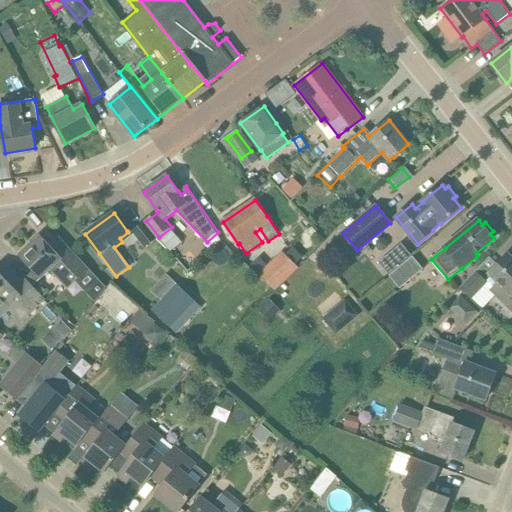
[(145,247),(159,237),(146,221),(133,231),(145,247)]
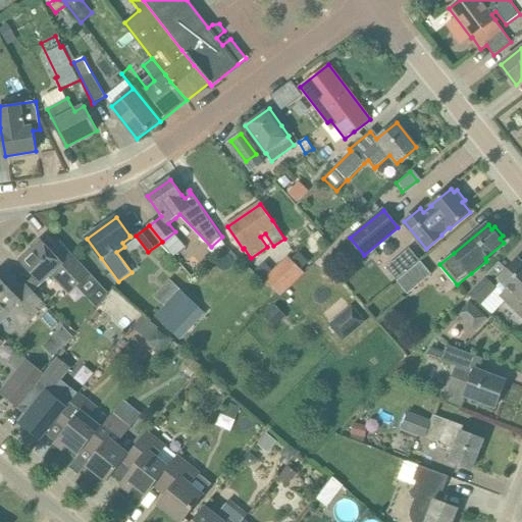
[(41,241),(20,260),(35,275),(25,285),(34,294),(52,275),(70,295),(92,275),(66,248),(57,257),(41,241)]
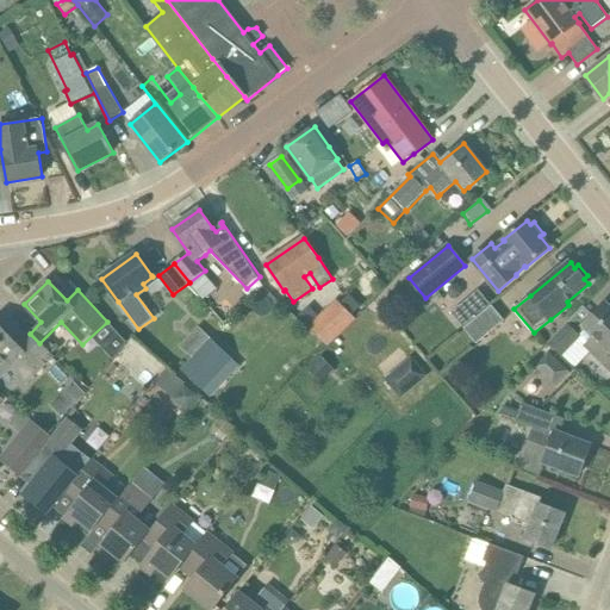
[(607,363),(609,360),(609,361),(609,307),(604,303),(583,324),(596,337),(587,346),(607,363)]
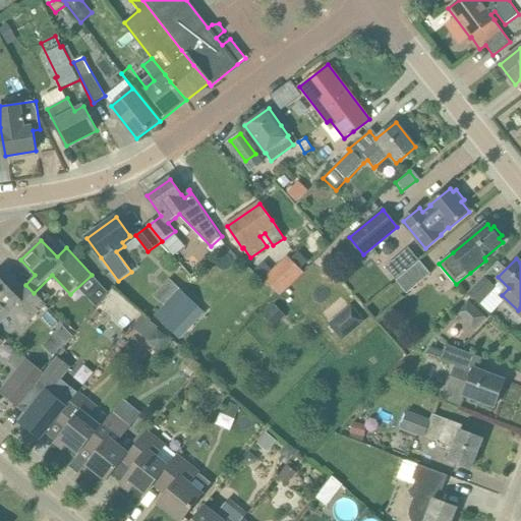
[(285,262),(268,278),(283,293),(300,276),(285,262)]
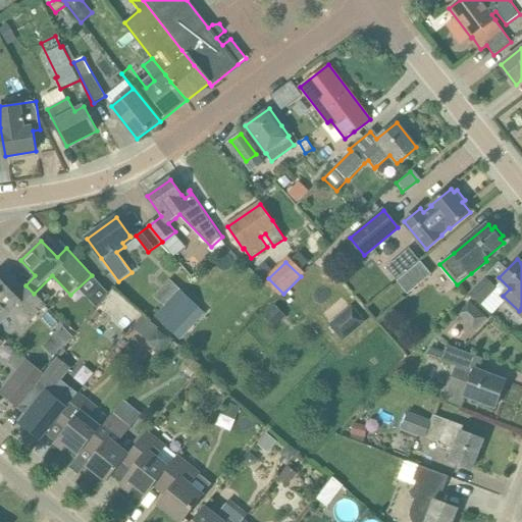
[(430,273),(421,262),(398,281),(408,293),(430,273)]
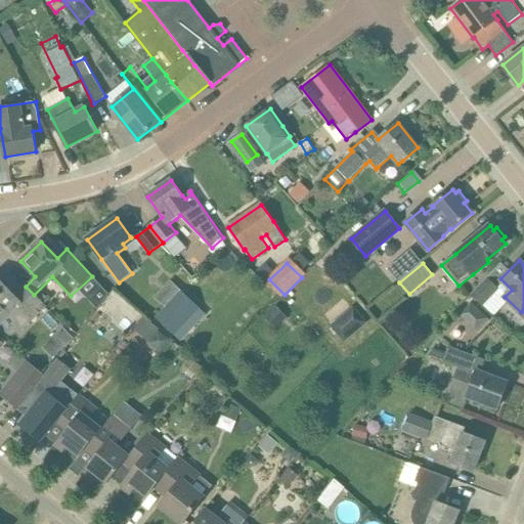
[(482,308),(499,290),(487,278),(471,297),(482,308)]
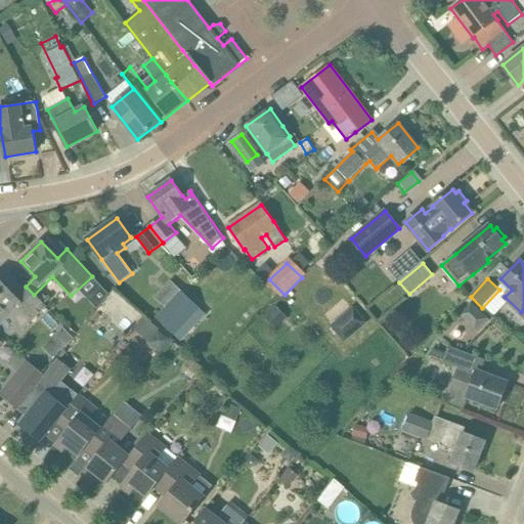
[(34,295),(26,287),(15,297),(0,280),(0,319),(7,313),(23,330),(46,307),(34,295)]
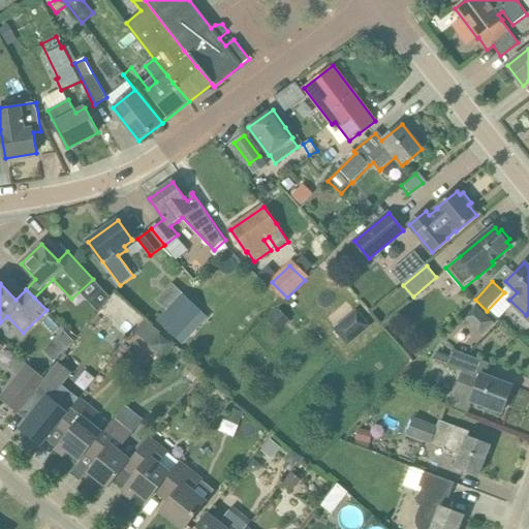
[(158,319),(157,320),(182,343),(197,325),(193,322),(203,311),(197,307),(182,293),(172,304),(167,310),(164,313),(158,319)]
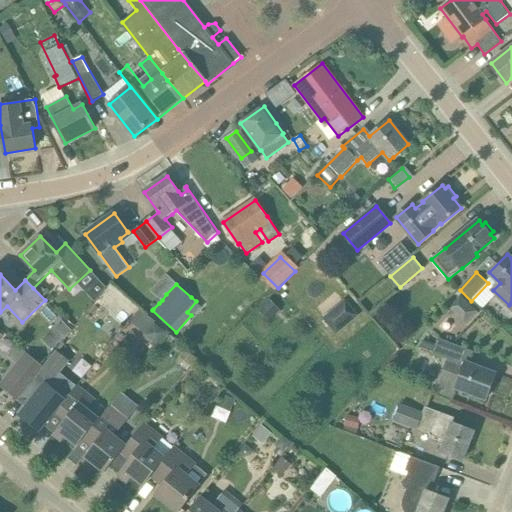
[(481,315),(462,296),(450,308),(469,327),(481,315)]
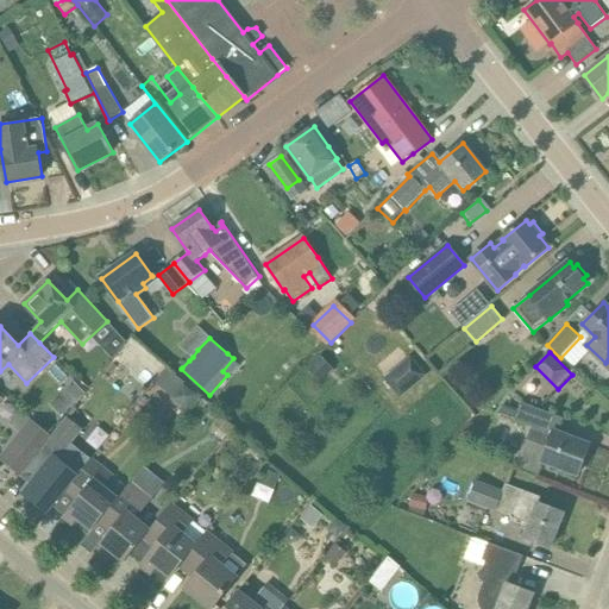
[(384,378),(400,397),(425,378),(408,358),(384,378)]
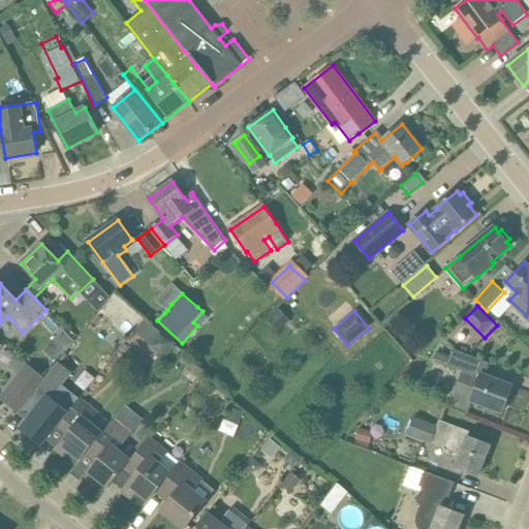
[(147,343),(156,332),(142,319),(131,331),(147,343)]
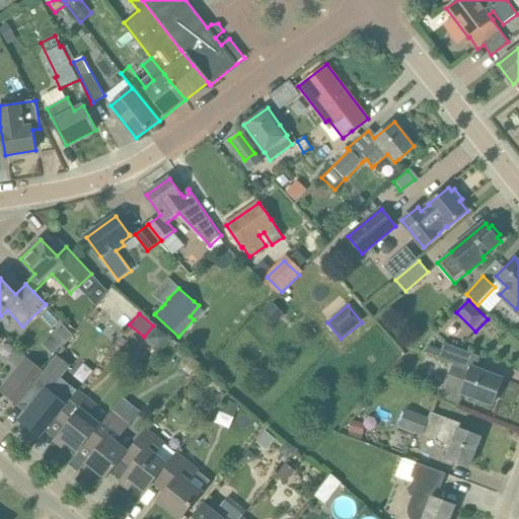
[(63,325),(54,335),(64,345),(73,336),(63,325)]
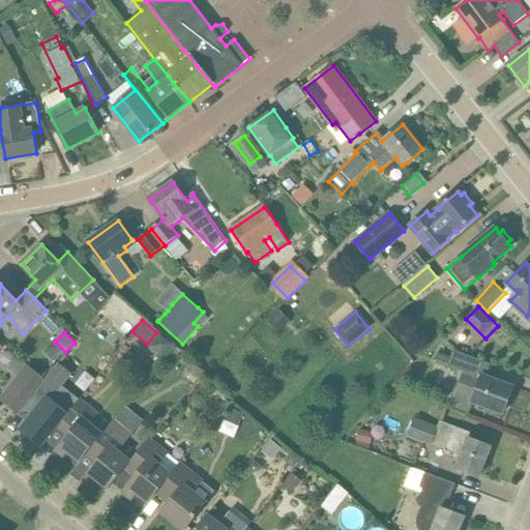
[(490,363),(470,356),(453,350),(448,365),(464,372),(455,394),(504,413),(513,387),(484,377),(490,363)]
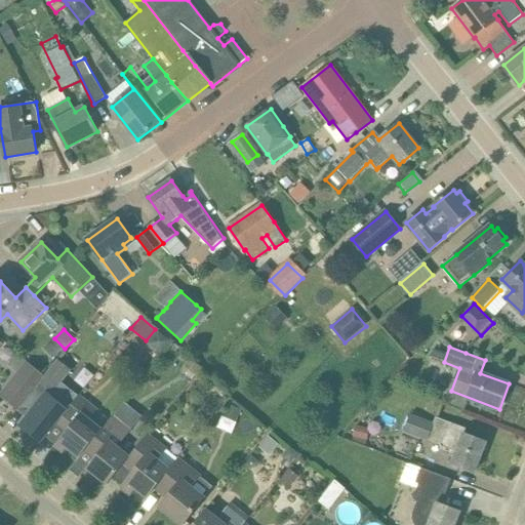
[(77,398),(59,384),(70,371),(57,361),(44,376),(30,395),(39,402),(19,426),(41,443),(57,422),(77,398)]
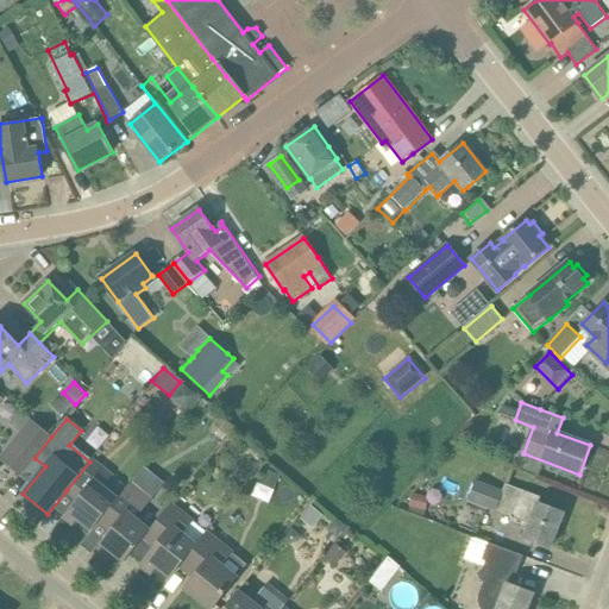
[(35,458),(51,437),(31,420),(0,458),(22,475),(35,458)]
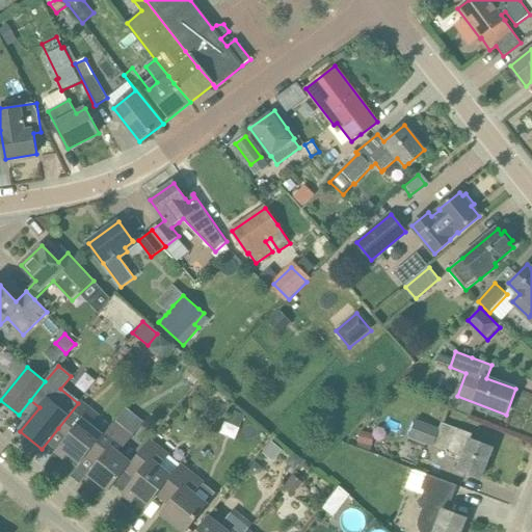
[(79,401),(78,403),(58,428),(69,436),(56,451),(77,468),(86,456),(103,436),(90,426),(98,417),(79,401)]
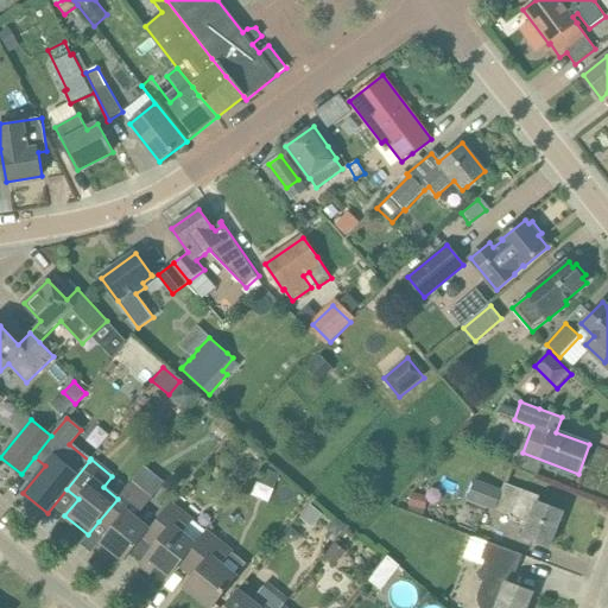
[(118,499),(99,521),(111,531),(101,542),(125,561),(145,537),(150,530),(137,519),(145,508),(145,507),(154,496),(133,479),(124,491),(118,499)]
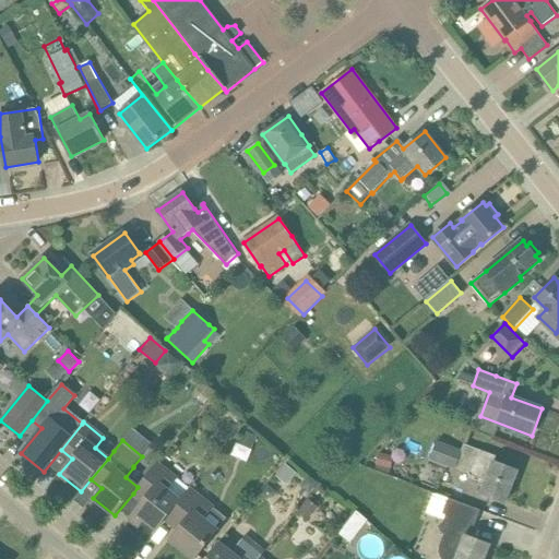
[(518,471),(495,462),(497,456),(464,444),(461,451),(437,442),(430,459),(475,476),(474,479),(485,484),(482,494),(506,502),(518,471)]
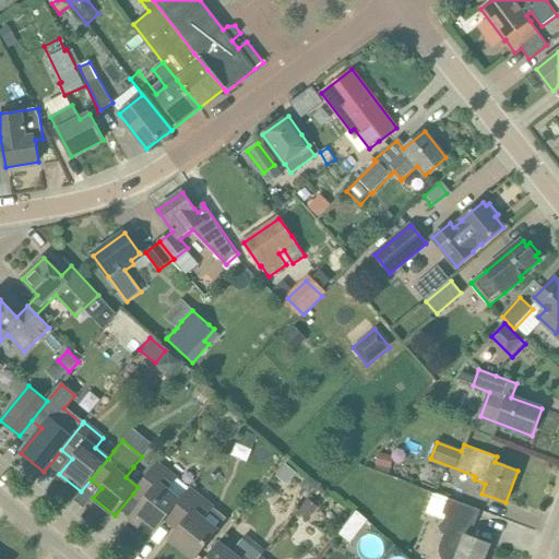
[(157,530),(165,519),(180,500),(168,490),(177,478),(157,462),(138,487),(133,494),(143,502),(129,520),(139,527),(144,520),(157,530)]
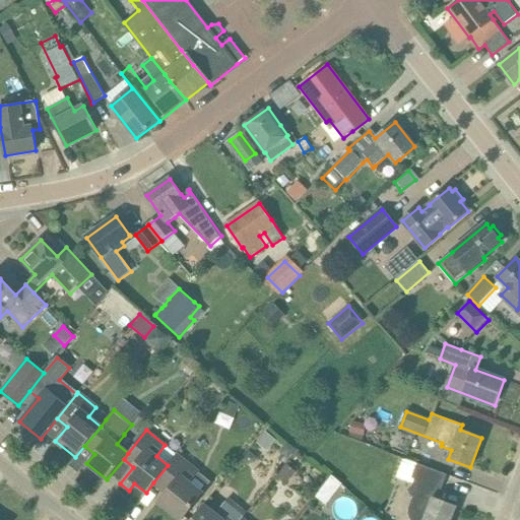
[(180,519),(181,519),(194,505),(203,493),(190,482),(198,472),(177,454),(168,465),(153,482),(167,493),(158,503),(180,519)]
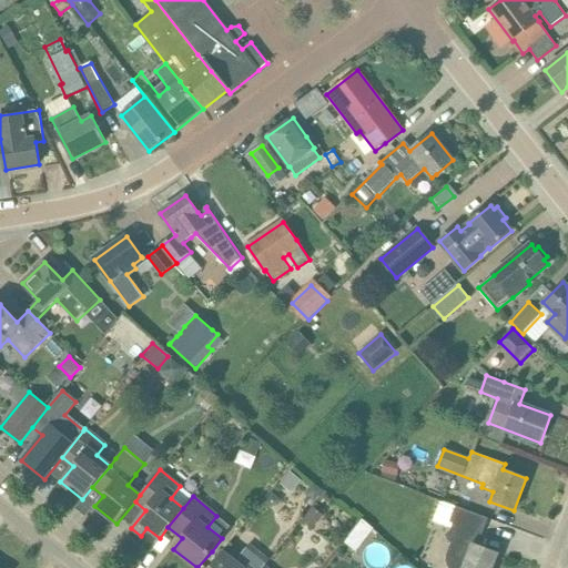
[(488,519),(455,506),(449,523),(454,524),(447,540),(453,541),(446,558),(446,560),(446,563),(448,567),(492,567),(498,554),(474,545),(478,534),(483,535),(488,519)]
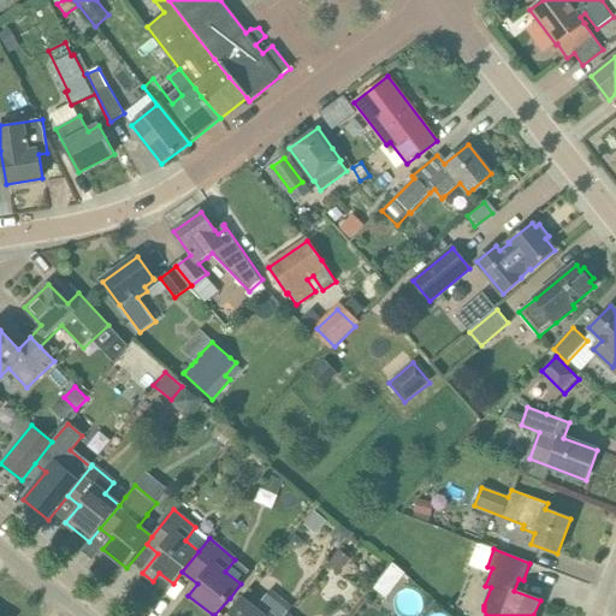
[(385,597),(396,568),(381,562),(371,591),(385,597)]
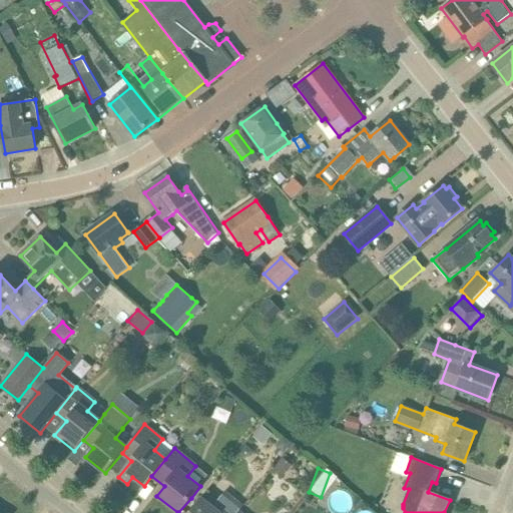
[(236,512),(238,512),(243,506),(225,492),(212,508),(201,498),(188,512),(236,512)]
